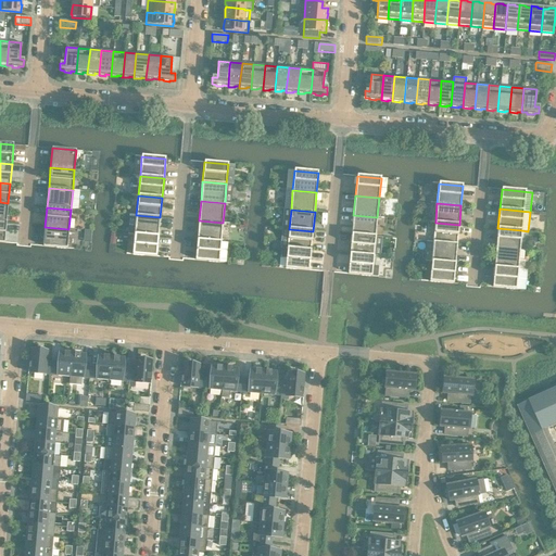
[(160,217),(136,215),(135,235),(159,237),(160,217)]
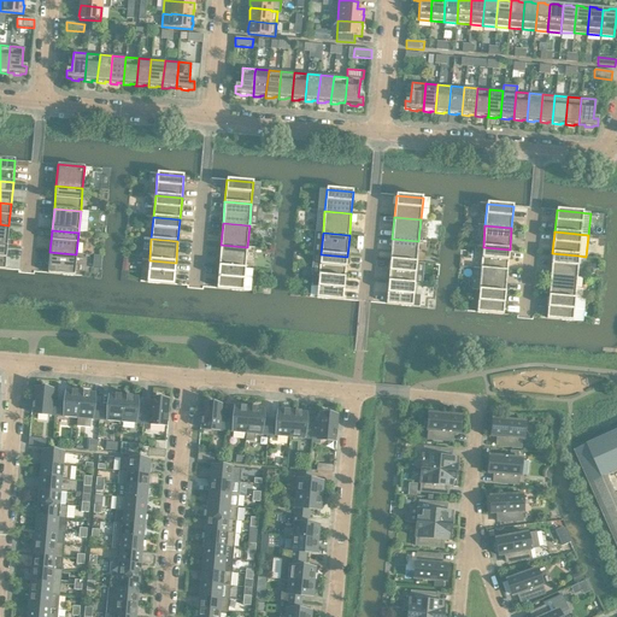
[(392,239),(391,260),(417,263),(418,241),(392,239)]
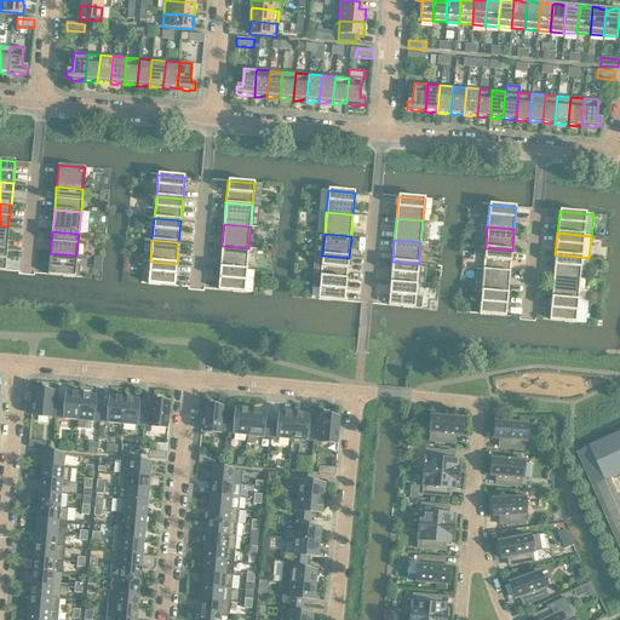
[(248,248),(222,246),(219,269),(246,271),(248,248)]
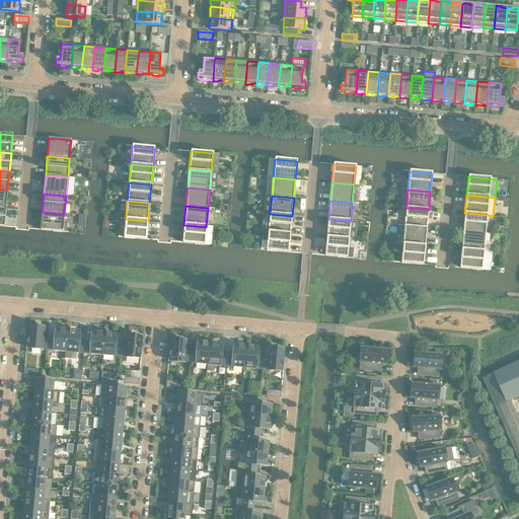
[(429,210),(406,208),(404,226),(427,228),(429,210)]
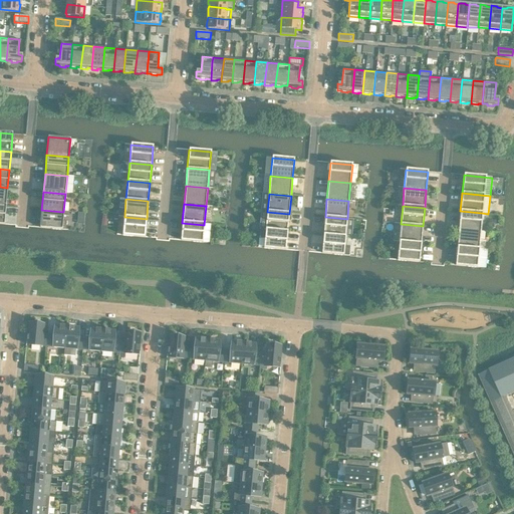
[(63,212),(41,210),(40,228),(62,230),(63,212)]
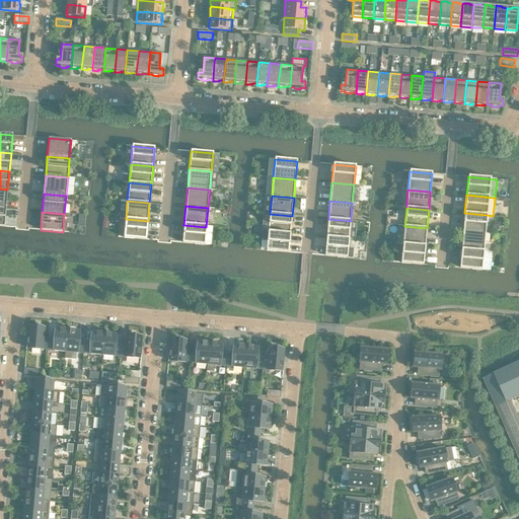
[(464,213),(463,231),(486,233),(487,215),(464,213)]
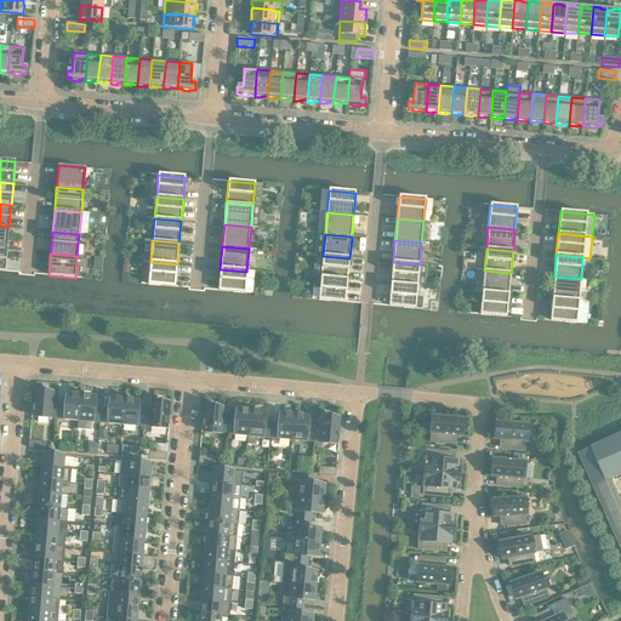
[(347,280),(349,258),(323,256),(320,278),(347,280)]
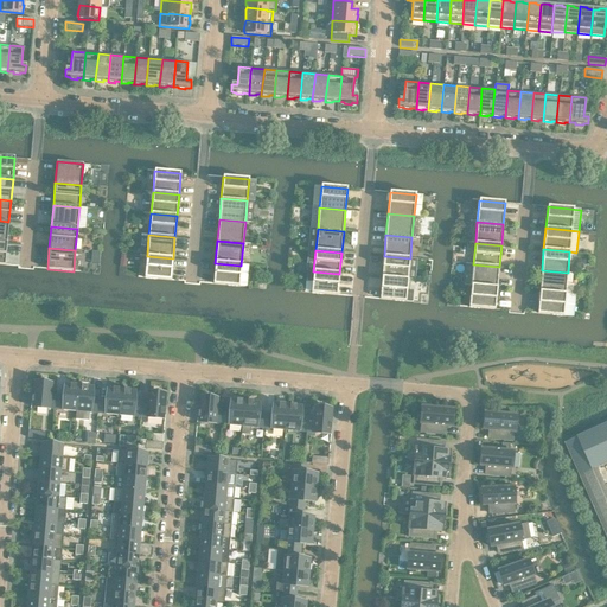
[(173,259),(147,256),(145,278),(171,280),(173,259)]
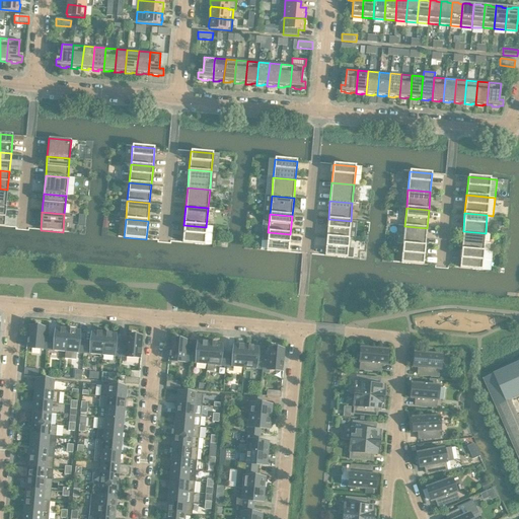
[(328,219),(326,237),(349,239),(351,221),(328,219)]
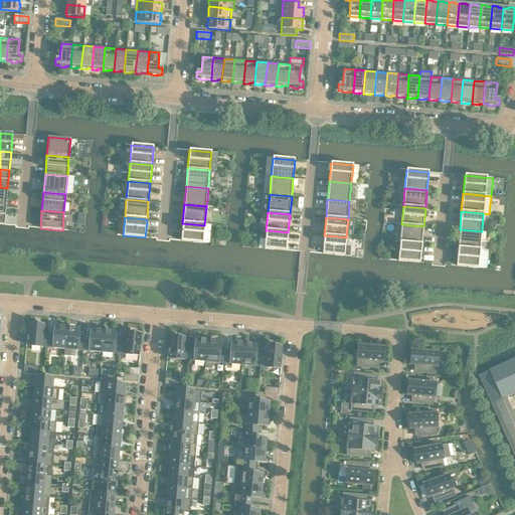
[(204,225),(182,223),(181,241),(203,243),(204,225)]
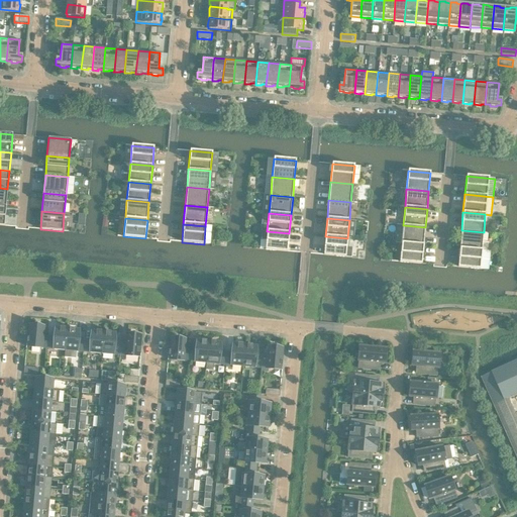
[(425,227),(403,225),(401,243),(423,245),(425,227)]
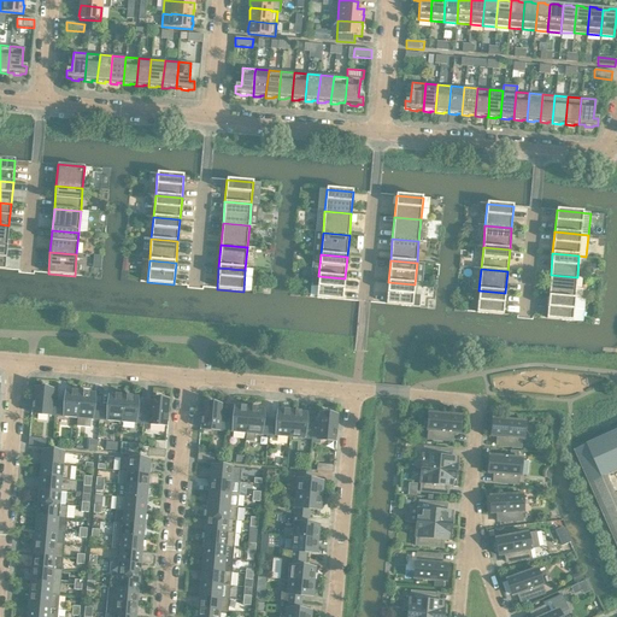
[(551,275),(548,297),(575,299),(577,277),(551,275)]
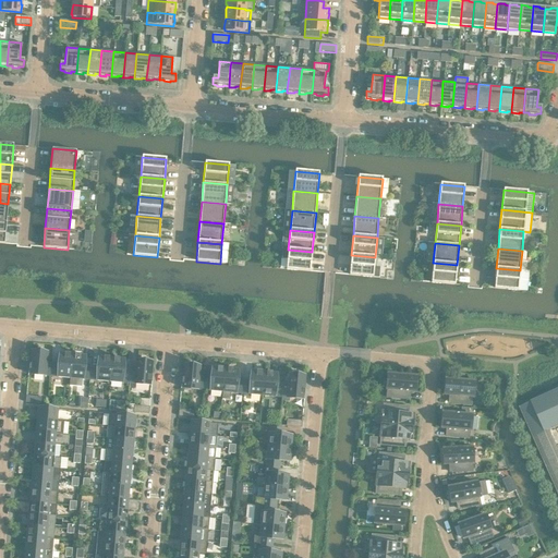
[(311,271),(312,252),(288,250),(282,250),(281,258),(288,259),(287,269),(311,271)]
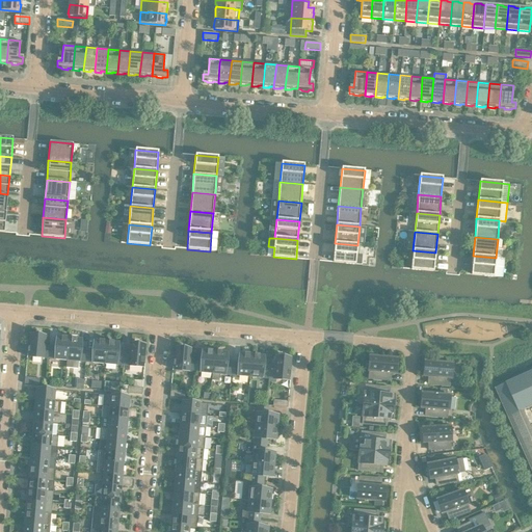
[(334,262),(333,262),(355,264),(362,265),(362,264),(362,255),(356,255),(357,245),(335,243),(334,262)]
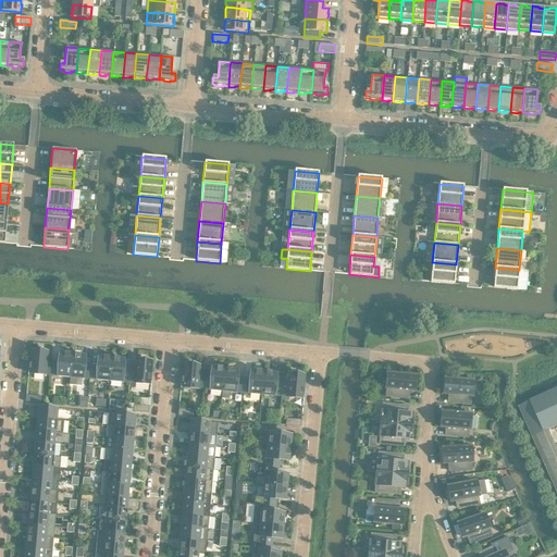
[(456,264),(432,262),(431,282),(455,284),(456,264)]
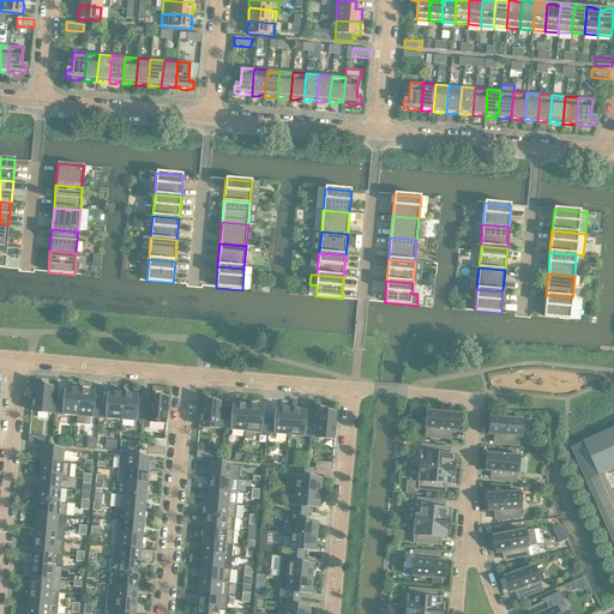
[(545,317),(570,320),(570,319),(572,298),(546,295),(545,317)]
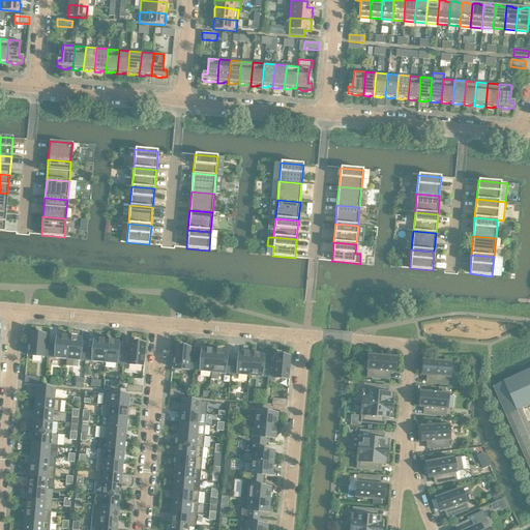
[(30,346),(28,346),(27,352),(29,352),(29,356),(49,358),(50,345),(42,344),(43,335),(31,333),(30,346)]
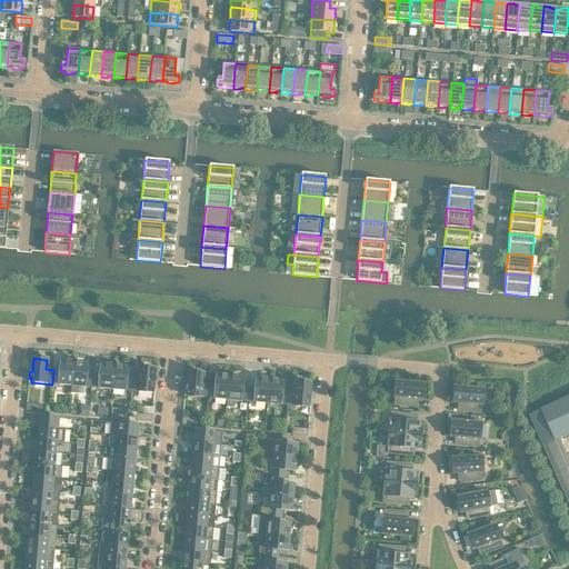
[(60,370),(53,370),(52,385),(71,386),(73,362),(61,361),(60,370)]
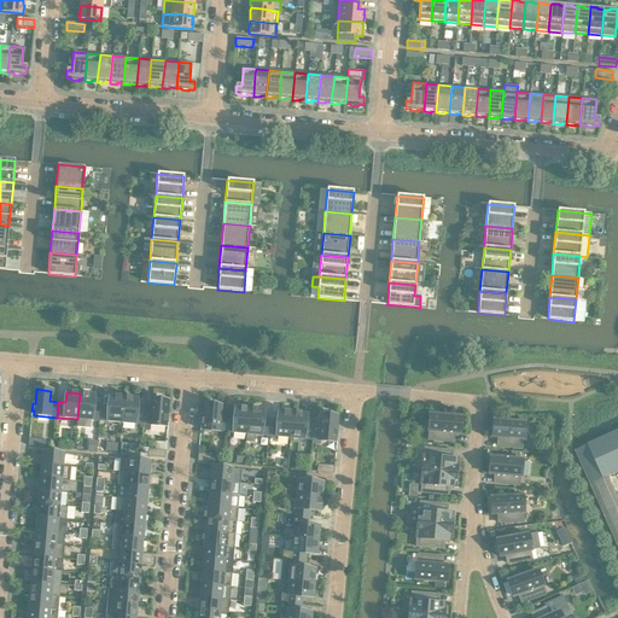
[(99,421),(101,406),(93,404),(94,395),(80,394),(77,419),(76,427),(91,429),(92,420),(99,421)]
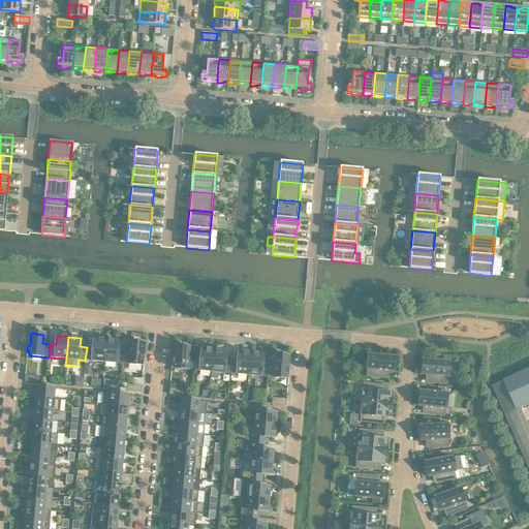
[(93,347),(87,347),(85,361),(103,362),(105,340),(93,339),(93,347)]
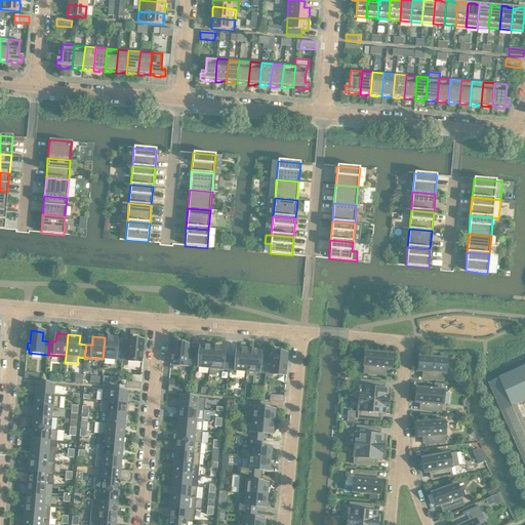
[(117,338),(105,337),(103,359),(121,361),(122,348),(116,348),(117,338)]
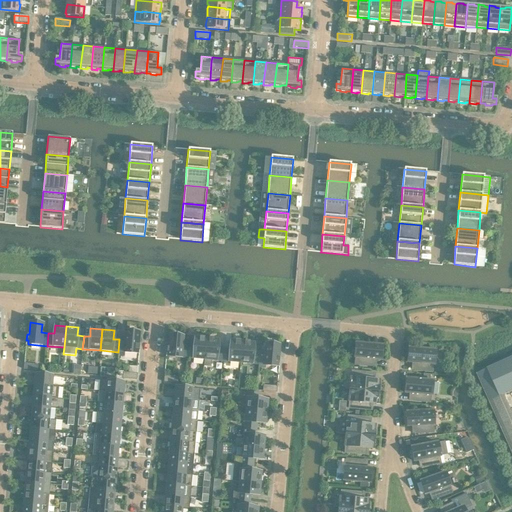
[(126,340),(119,339),(118,352),(137,354),(137,350),(139,350),(140,344),(137,344),(138,332),(126,331),(126,340)]
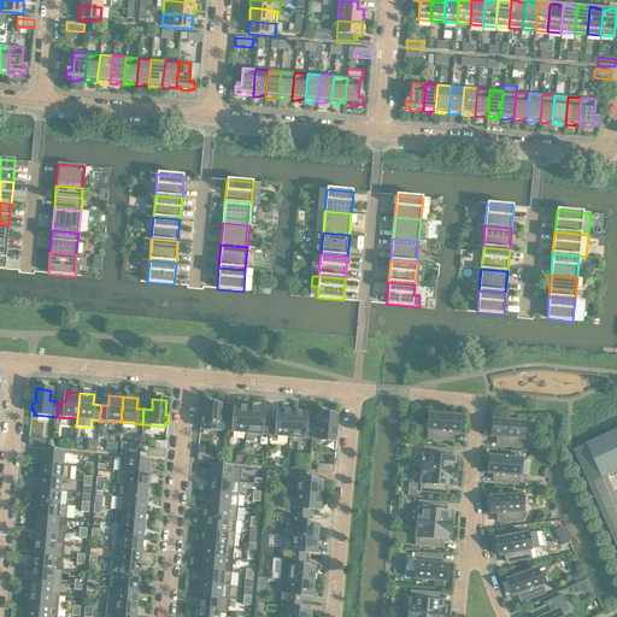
[(204,418),(201,418),(200,425),(203,425),(203,430),(225,432),(227,416),(219,416),(219,405),(205,404),(204,418)]
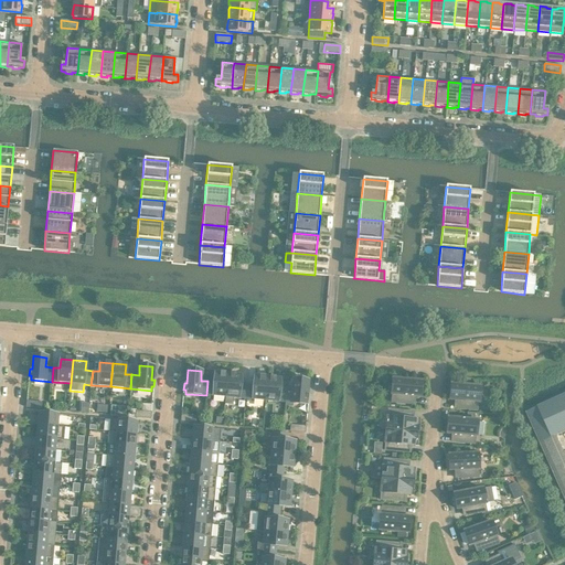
[(214,382),(208,381),(206,395),(225,397),(226,397),(227,373),(215,372),(214,382)]
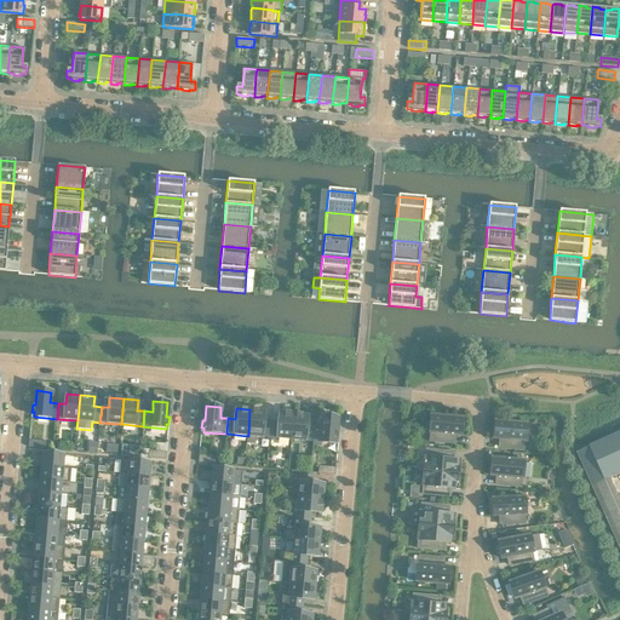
[(264,411),(250,409),(248,436),(247,436),(246,445),(256,445),(257,437),(269,438),(271,423),(263,422),(264,411)]
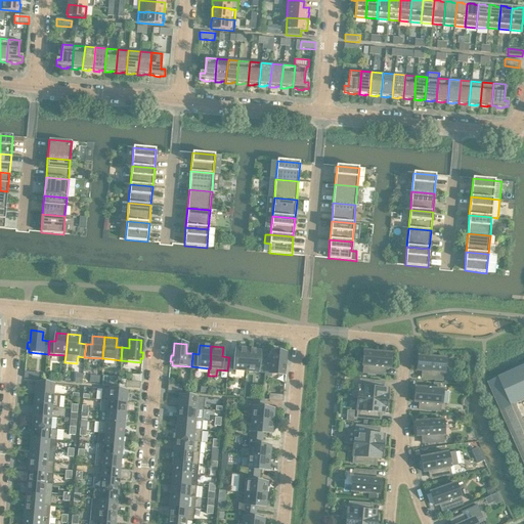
[(391,355),(390,354),(390,353),(372,351),(373,346),(365,346),(364,352),(363,352),(363,353),(358,352),(357,363),(362,364),(363,364),(363,374),(383,376),(384,368),(389,368),(389,367),(390,367),(391,355)]
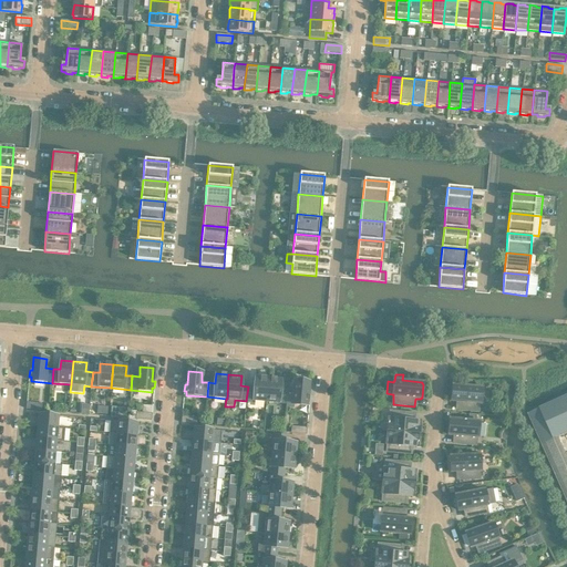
[(255,387),(248,387),(246,401),(266,402),(268,379),(255,378),(255,387)]
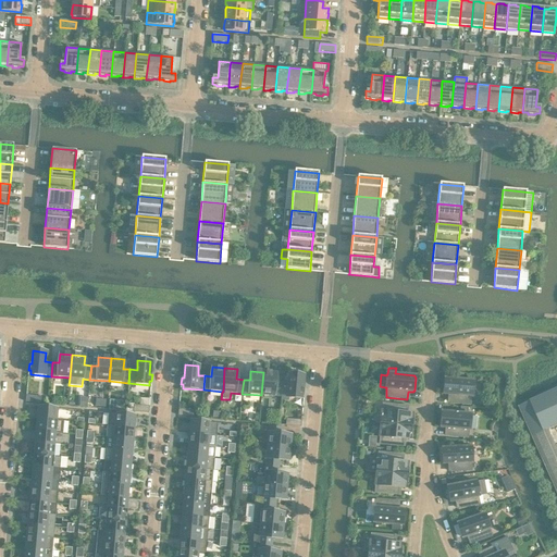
[(276,373),(263,372),(261,395),(281,397),(282,383),(275,382),(276,373)]
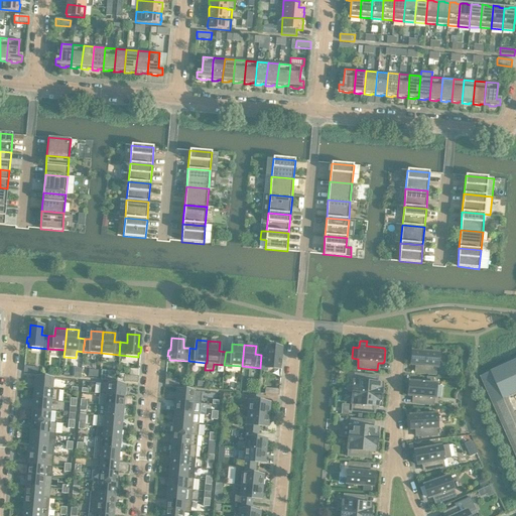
[(268,355),(261,355),(260,368),(279,369),(279,366),(281,366),(282,360),(279,360),(281,348),(268,347),(268,355)]
